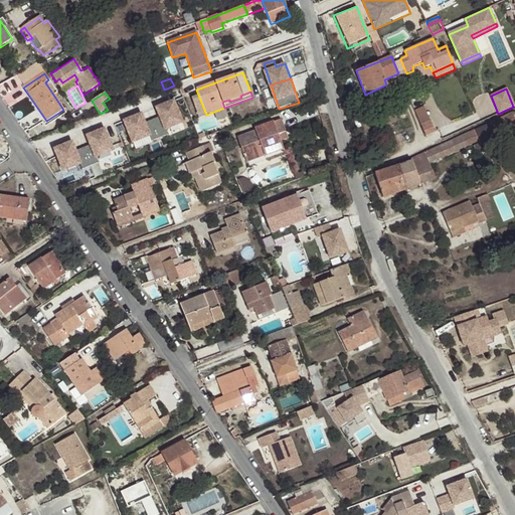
[(175,103),(158,110),(161,118),(164,126),(182,119),(175,103)]
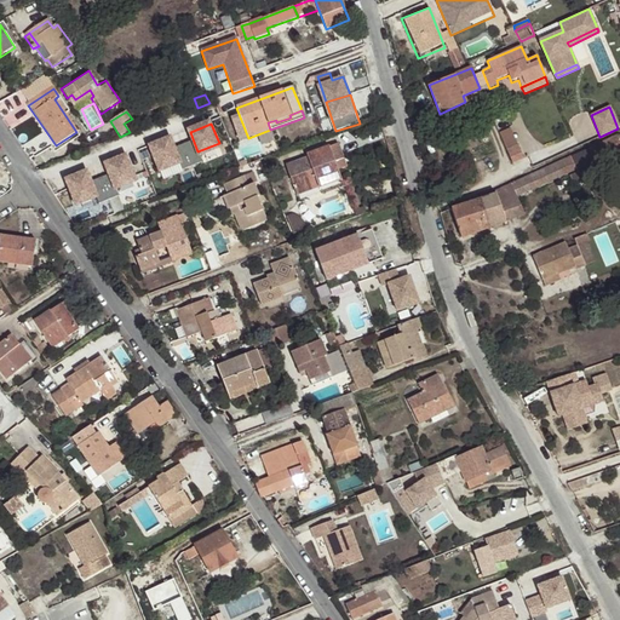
[(619,133),(604,141),(613,158),(619,154),(619,133)]
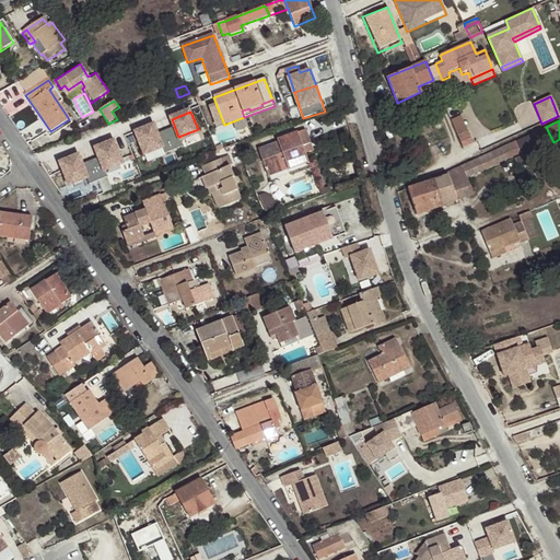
[(153,126),(133,132),(141,150),(160,142),(156,136),(153,126)]
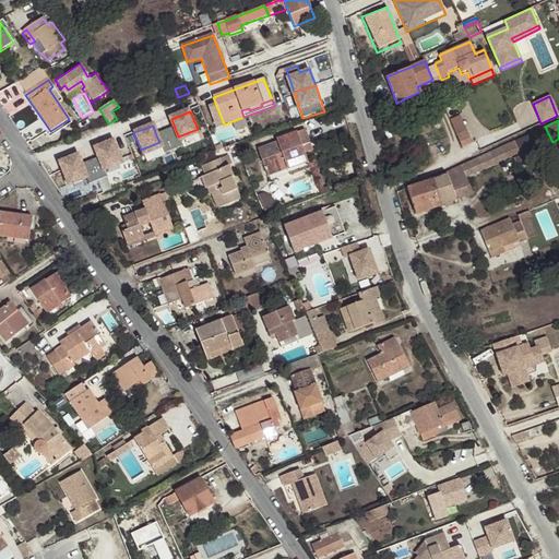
[(175,128),(156,135),(159,142),(163,150),(181,143),(178,137),(175,128)]
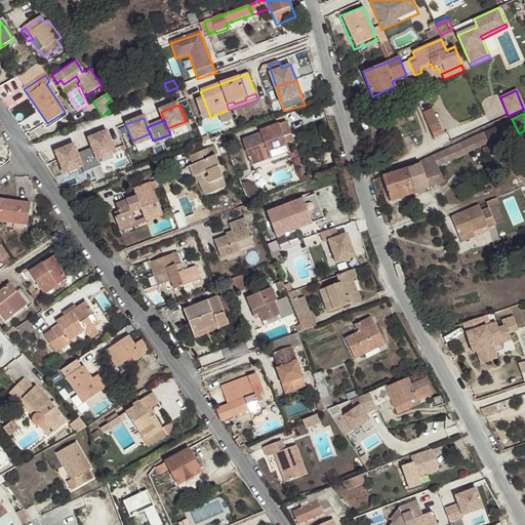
[(242,142),(249,162),(268,155),(270,159),(270,161),(289,153),(286,145),(283,137),(290,134),(285,122),(259,131),(260,135),(242,142)]
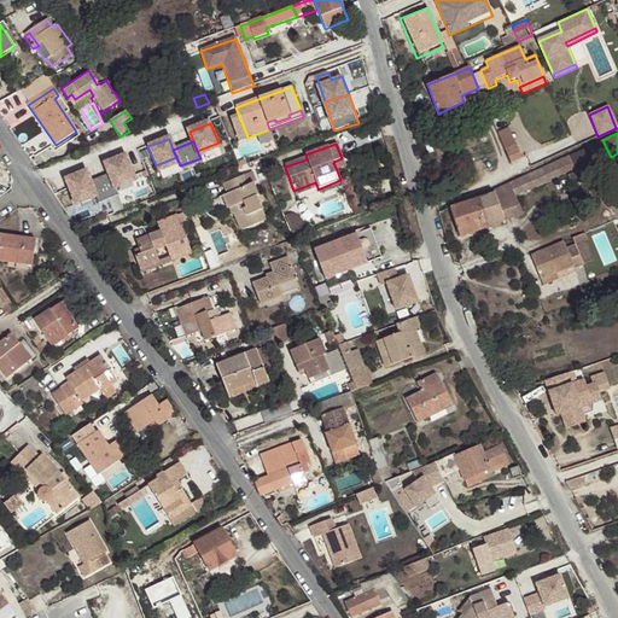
[(503,149),(511,164),(522,158),(516,145),(503,149)]
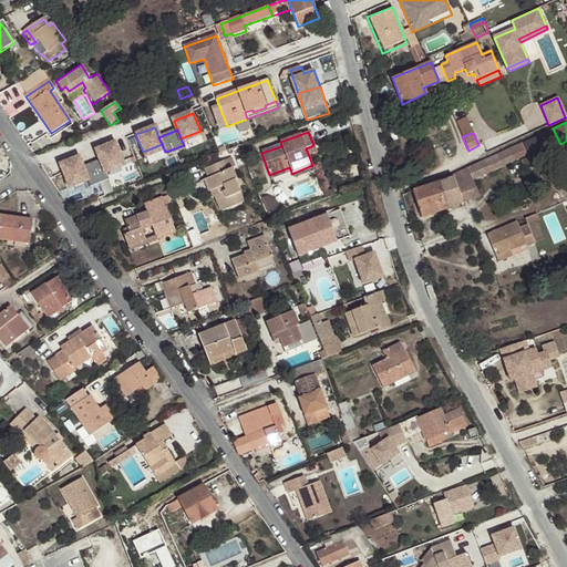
[(115,143),(96,151),(100,160),(103,167),(122,161),(115,143)]
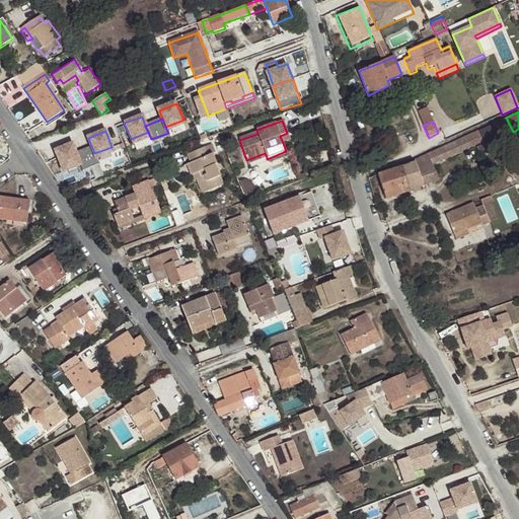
[(478,131),(428,154),(432,163),(483,143),(478,131)]
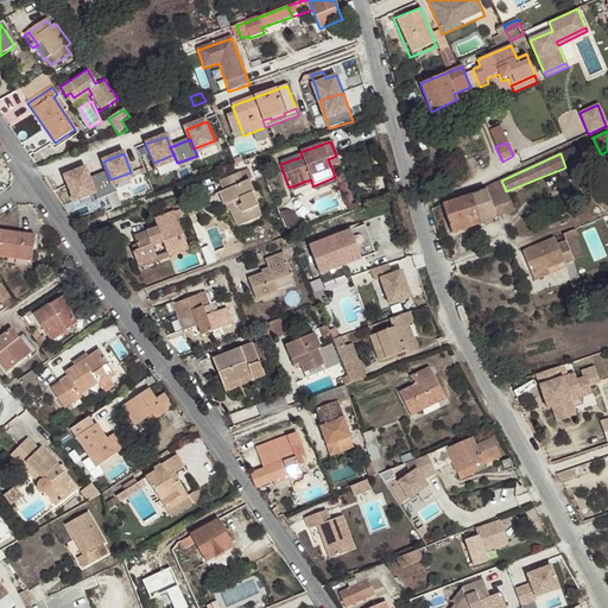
[(336,156),(328,159),(331,168),(339,165),(336,156)]
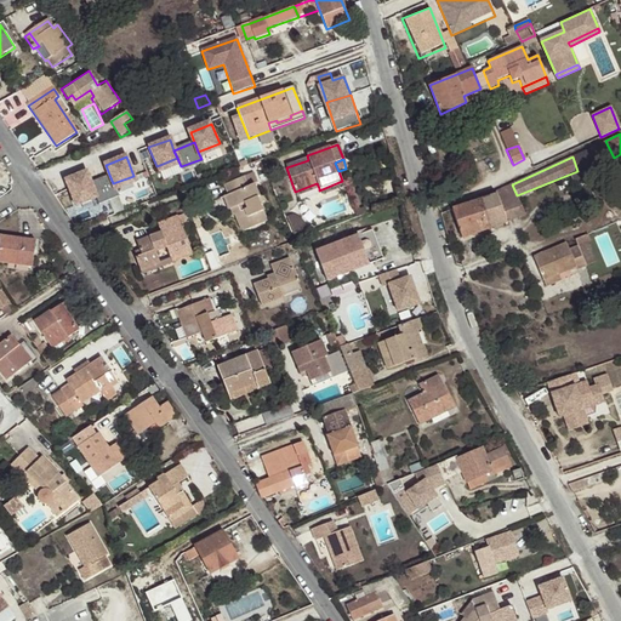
[(86,172),(66,181),(73,200),(93,192),(90,183),(86,172)]
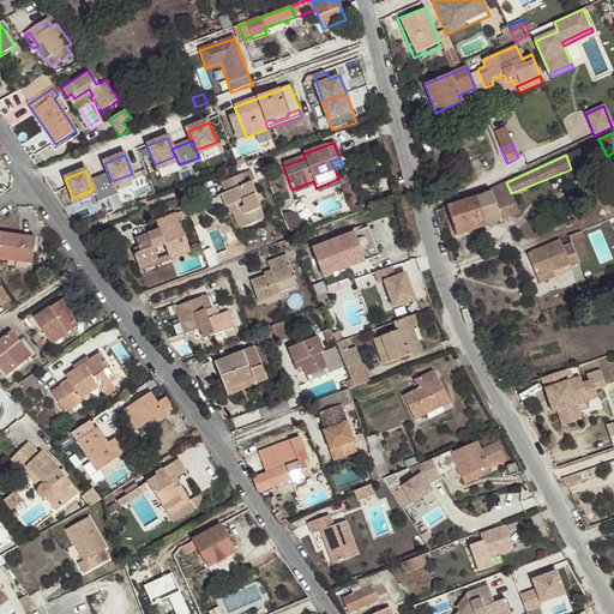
[(108,173),(89,181),(92,190),(95,198),(115,190),(112,181),(108,173)]
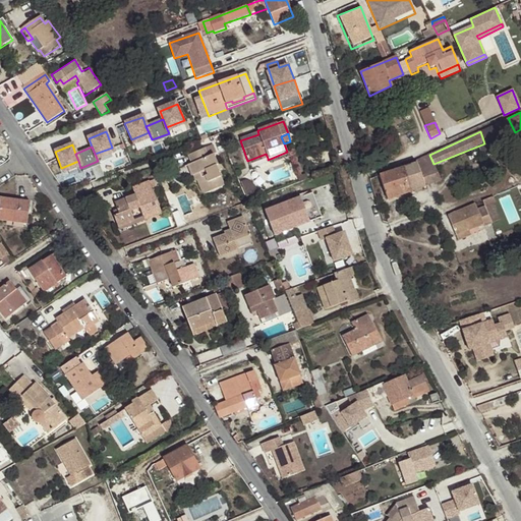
[(217,167),(218,166),(214,155),(208,158),(205,149),(188,156),(191,164),(188,165),(193,177),(200,174),(203,180),(199,181),(205,193),(224,186),(218,172),(217,167)]
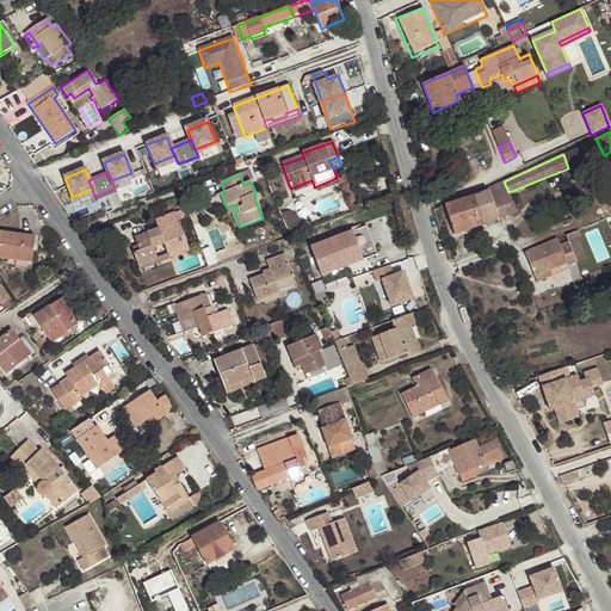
[(312,180),(290,189),(292,193),(314,185),(312,180)]
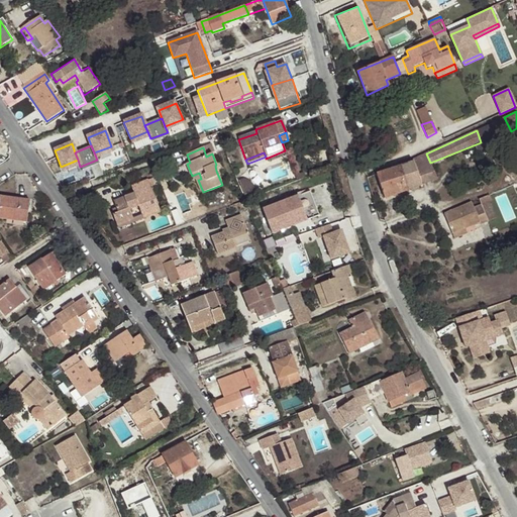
[(430,163),(426,153),(413,160),(414,162),(422,185),(437,180),(430,163)]
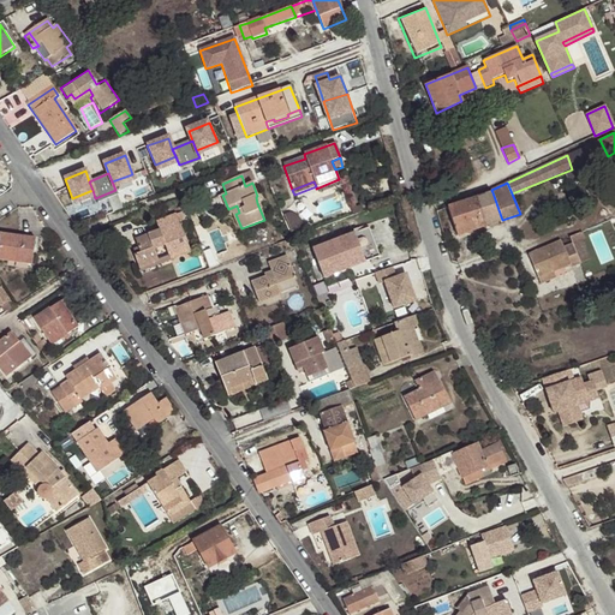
[(502,220),(493,192),(448,207),(459,236),(502,220)]
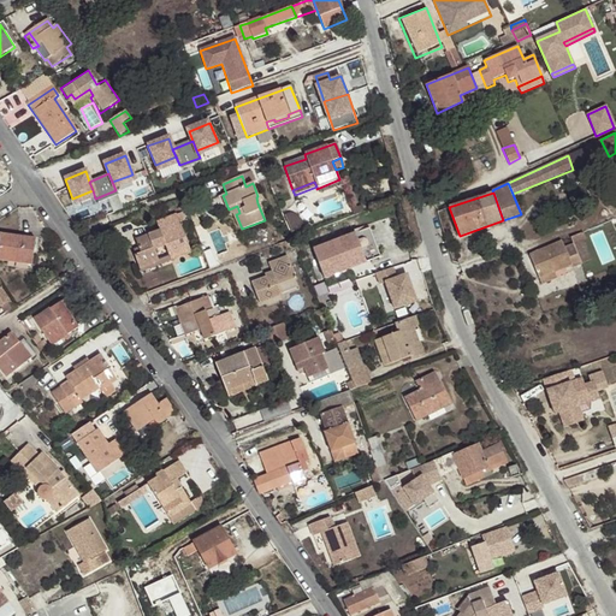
[(237,206),(229,209),(231,215),(236,214),(240,213),(237,206)]
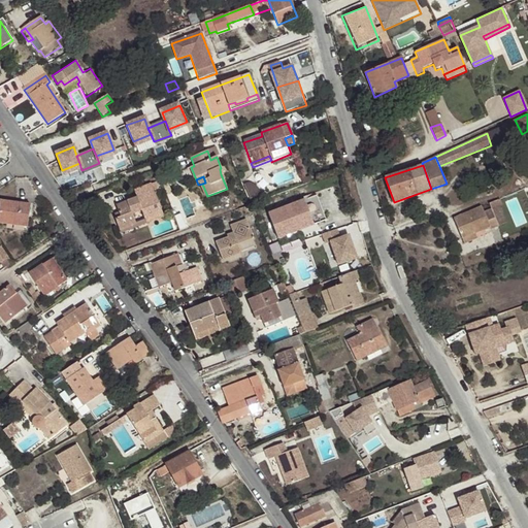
[(302,179),(304,186),(312,183),(310,176),(302,179)]
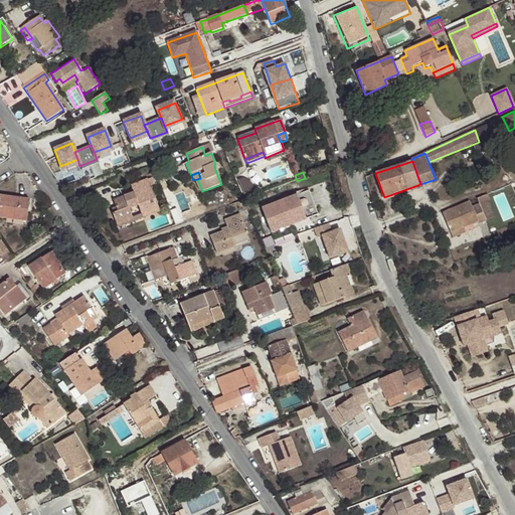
[(142,215),(144,218),(160,212),(148,180),(131,187),(133,193),(114,201),(116,207),(116,208),(117,212),(114,213),(112,214),(117,224),(133,218),(129,209),(139,205),(142,215)]
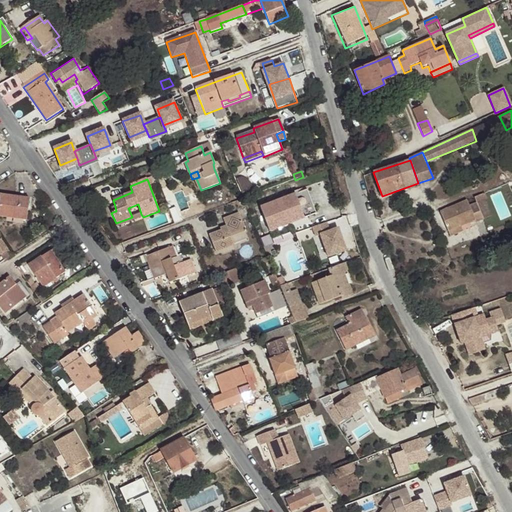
[(238,182),(243,193),(252,189),(252,187),(251,185),(249,183),(247,181),(244,181),(242,180),(238,182)]
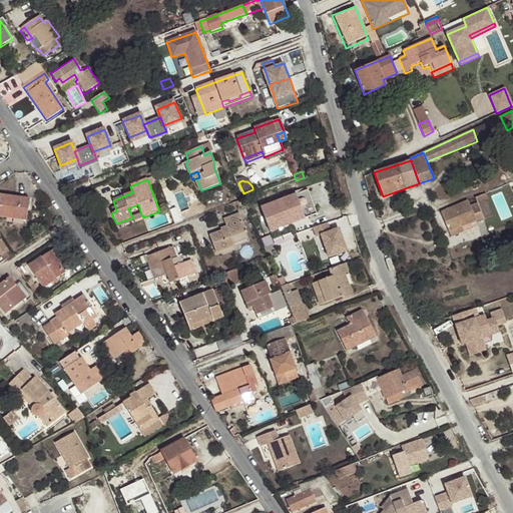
[(261,208),(271,231),(305,218),(303,210),(313,206),(307,190),(261,208)]
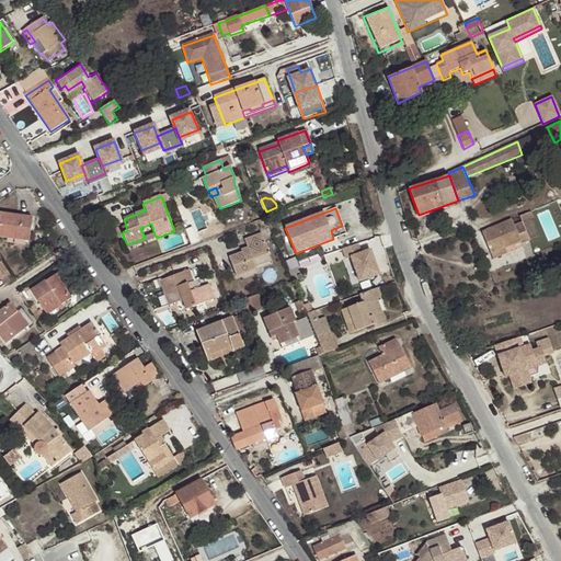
[(0,237),(30,242),(33,219),(0,214),(0,237)]
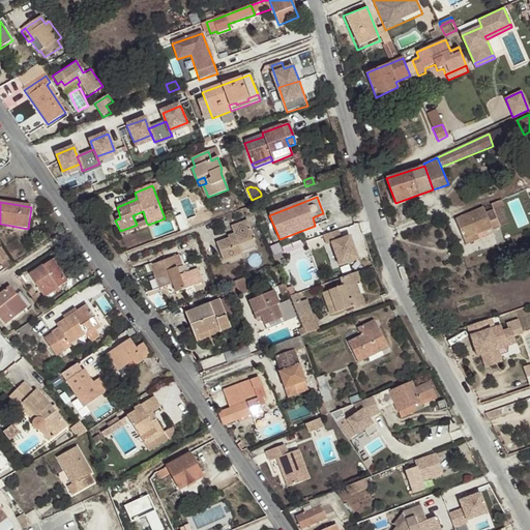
[(464,241),(477,235),(492,229),(493,231),(500,228),(493,210),(487,213),(483,207),(454,219),(464,241)]
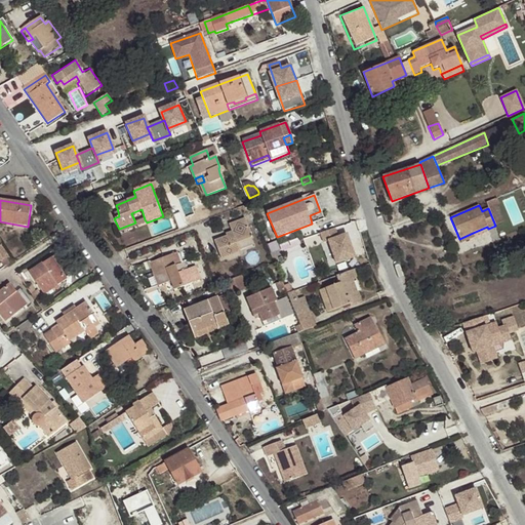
[(310,215),(312,224),(323,219),(320,211),(310,215)]
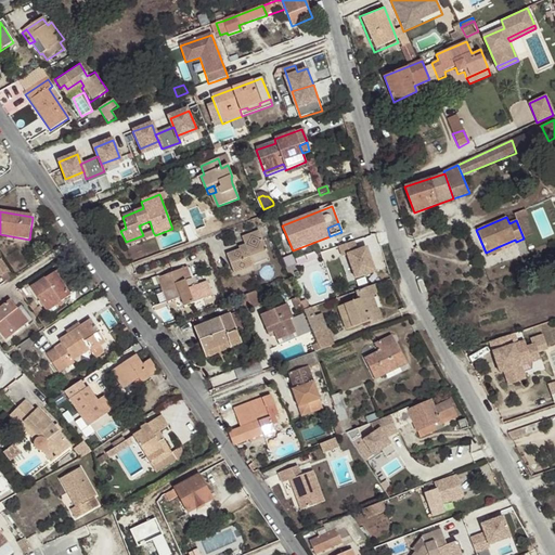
[(127,246),(155,235),(153,232),(143,235),(126,242),(127,246)]
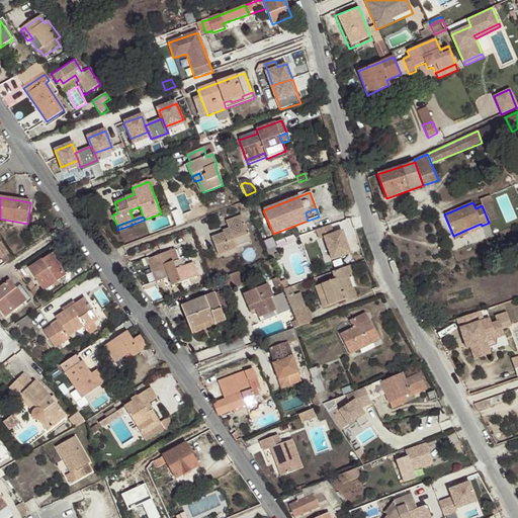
[(233,239),(246,234),(248,233),(242,217),(226,223),(228,229),(223,231),(223,234),(211,239),(219,256),(237,249),(236,247),(233,239)]
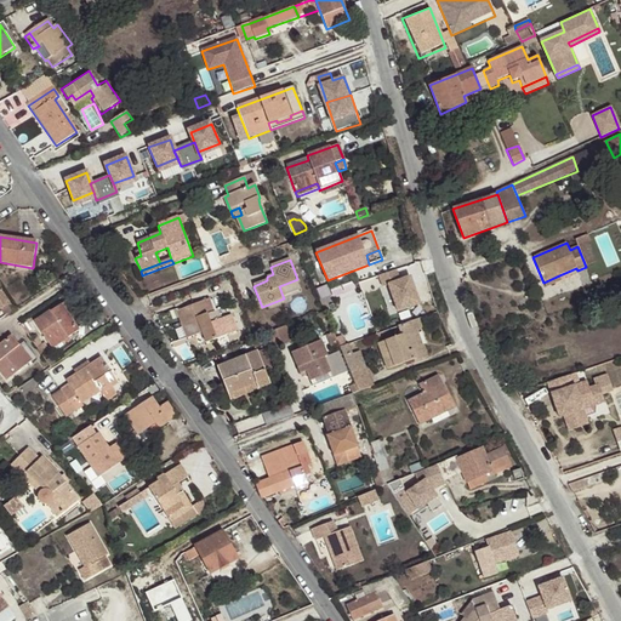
[(396,271),(379,277),(382,288),(388,286),(397,312),(420,305),(410,278),(399,281),(396,271)]
